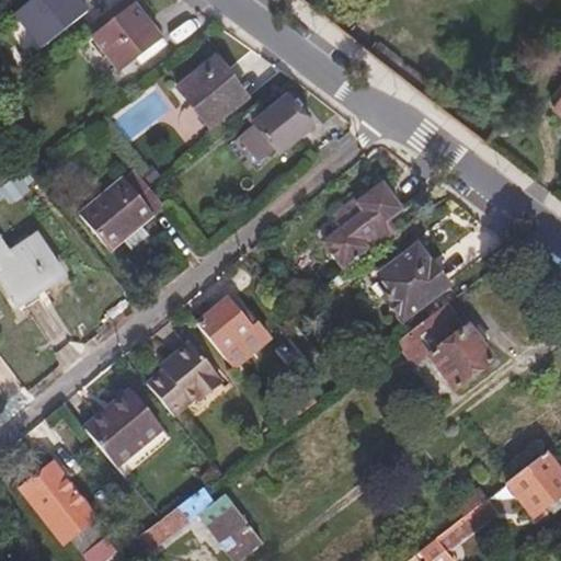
[(83,0),(35,0),(26,7),(47,38),(90,10),(83,0)]
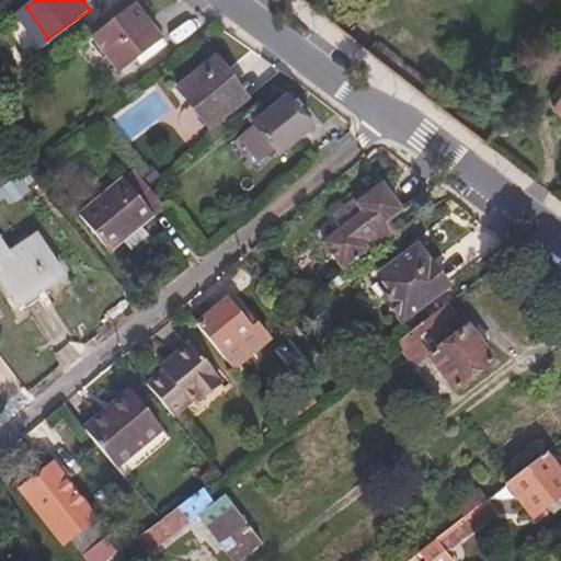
[(134,0),(93,32),(121,67),(137,55),(161,35),(134,0)]
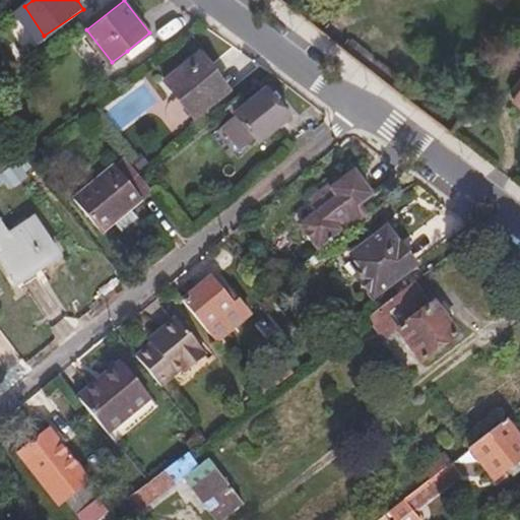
[(485,0),(505,13),(513,0),(485,0)]
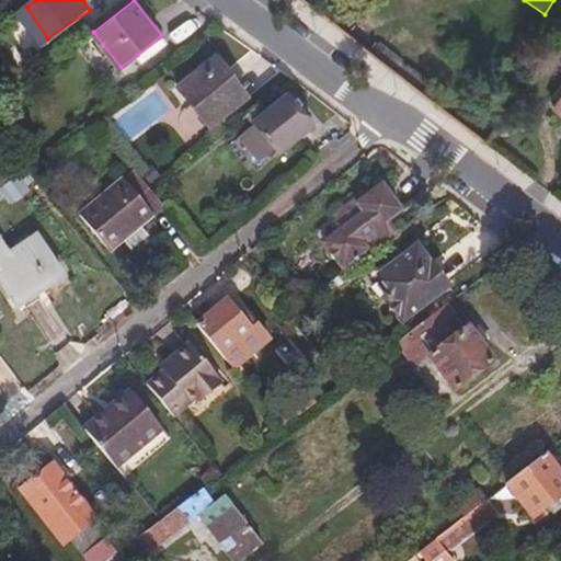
[(343,37),(359,49),(367,39),(351,27),(343,37)]
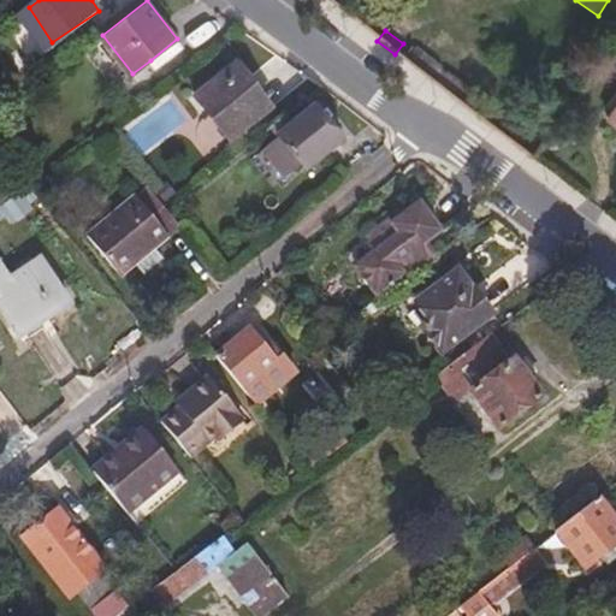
[(106,48),(128,77),(132,73),(102,35),(99,37),(106,48)]
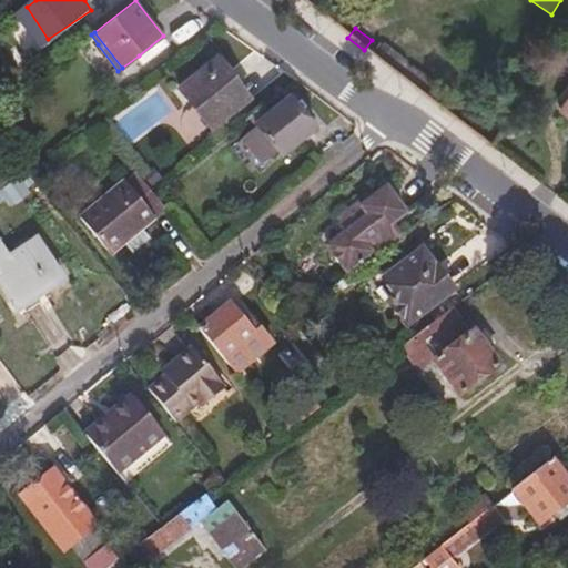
[(91,34),(70,51),(78,61),(98,44),(91,34)]
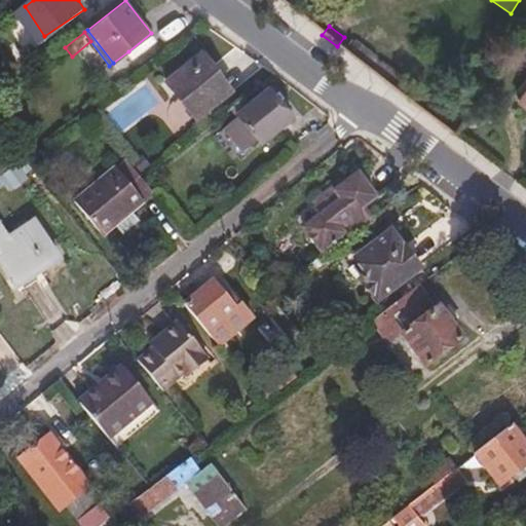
[(151,33),(128,51),(133,58),(155,38),(151,33)]
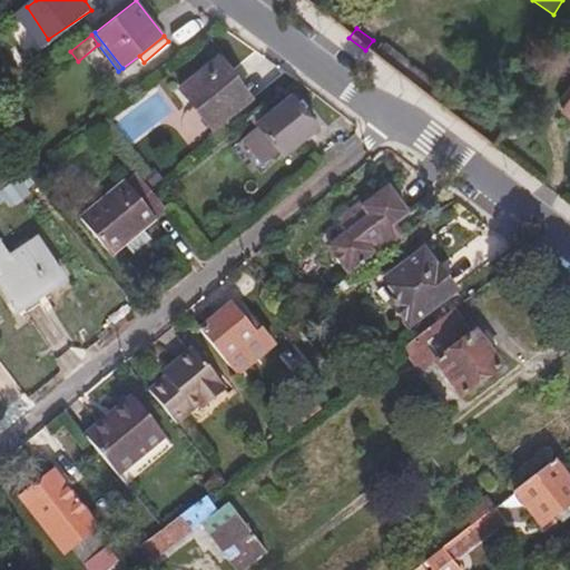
[(168,91),(203,135),(246,101),(213,58),(168,91)]
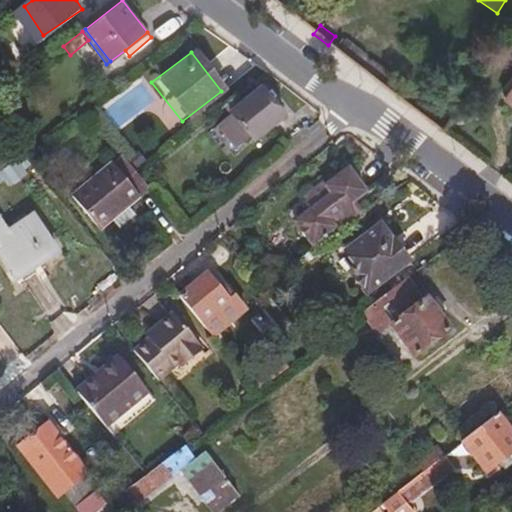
[(241,106),(235,99),(230,102),(223,107),(252,142),(283,118),(260,91),(241,106)]
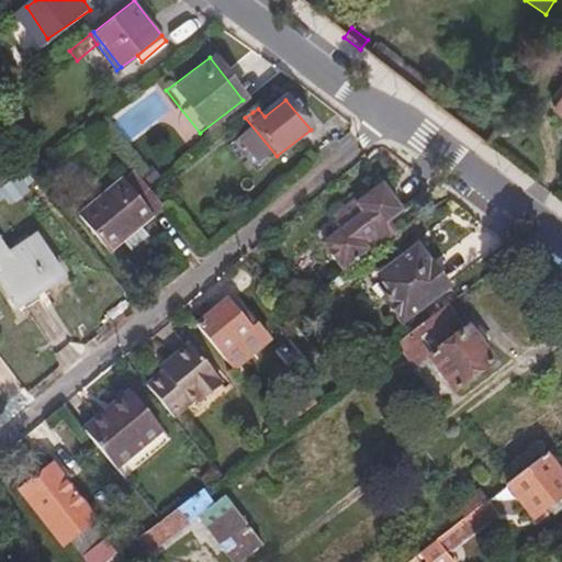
[(1,161),(0,161),(0,186),(13,176),(1,161)]
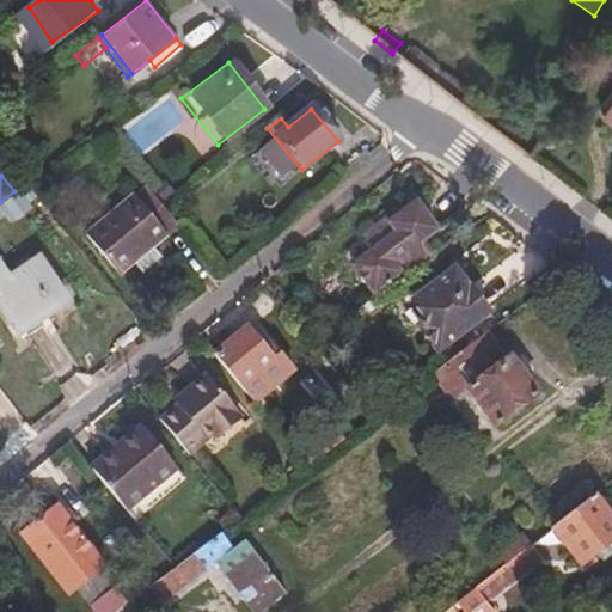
[(146,179),(86,226),(120,269),(134,257),(144,269),(165,252),(154,240),(178,220),(146,179)]
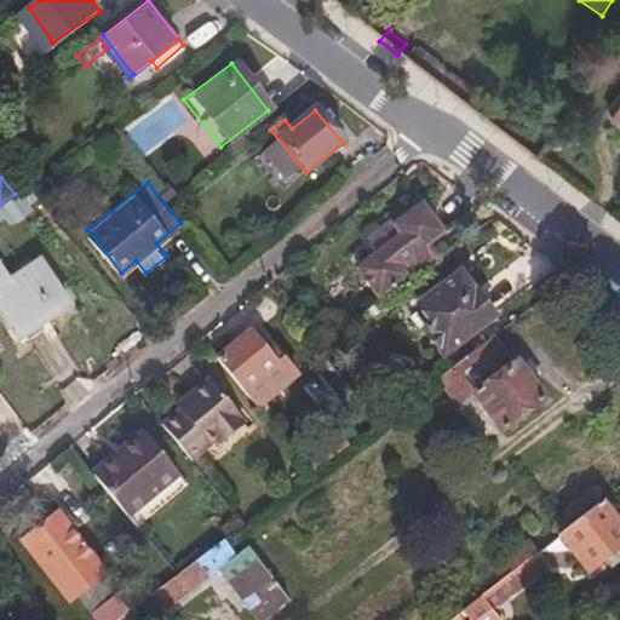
[(368,244),(379,258),(360,273),(385,302),(441,259),(431,246),(443,236),(424,210),(399,229),(395,224),(368,244)]
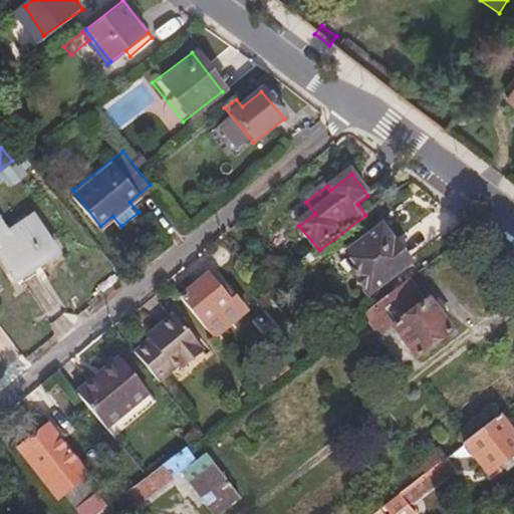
[(0,254),(16,278),(58,249),(32,214),(8,232),(0,220),(0,254)]
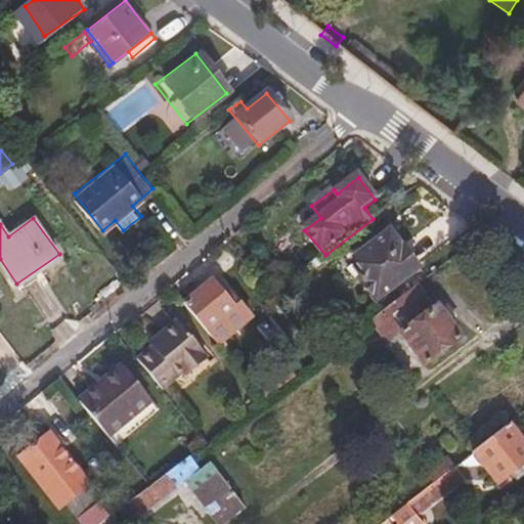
[(353,254),(364,269),(357,275),(375,298),(418,264),(389,226),(353,254)]
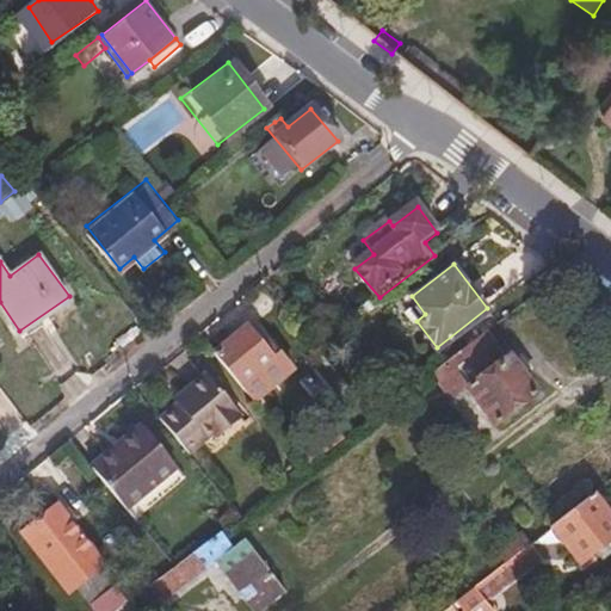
[(247,327),(214,353),(248,397),(253,403),(291,372),(254,326),(250,329),(247,327)]
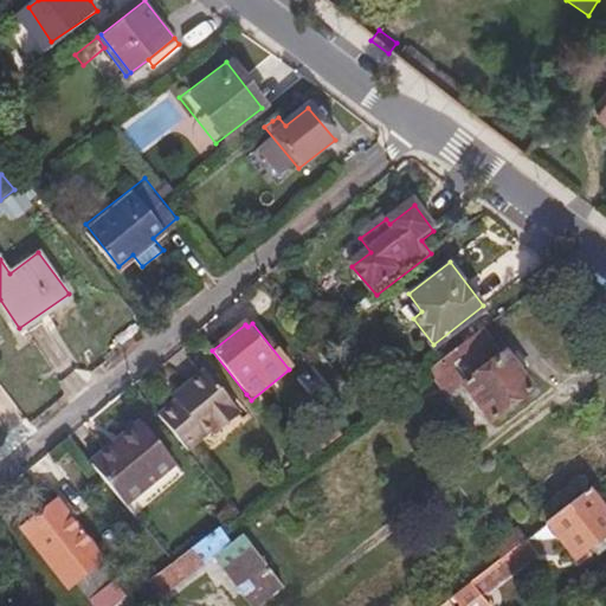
[(482,329),(427,369),(449,399),(463,388),(489,423),(532,389),(505,354),(502,355),(482,329)]
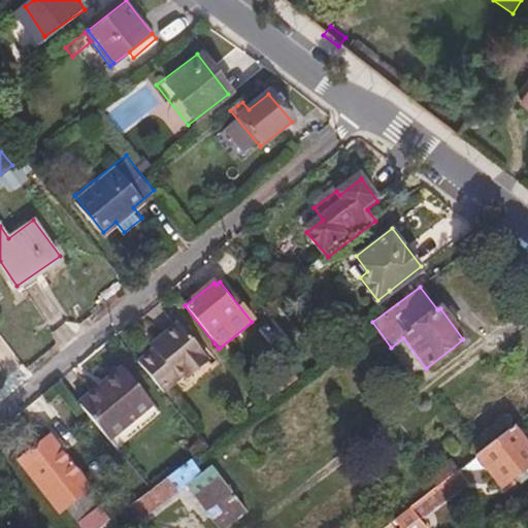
[(154,352),(138,364),(160,391),(182,374),(187,381),(207,364),(176,324),(157,339),(162,345),(154,352)]
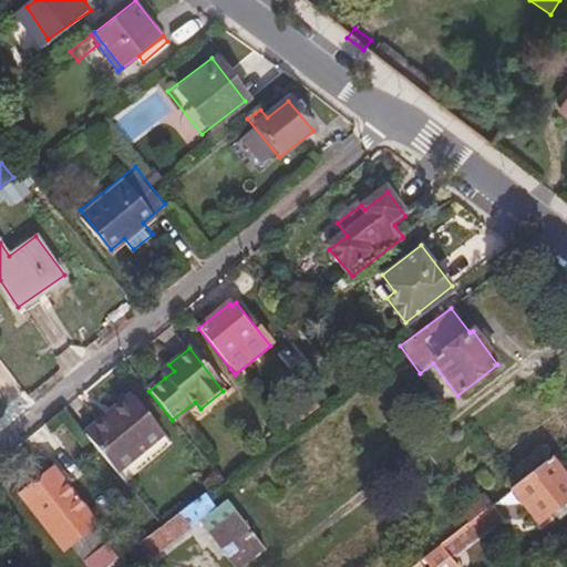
[(168,364),(160,371),(165,378),(174,371),(168,364)]
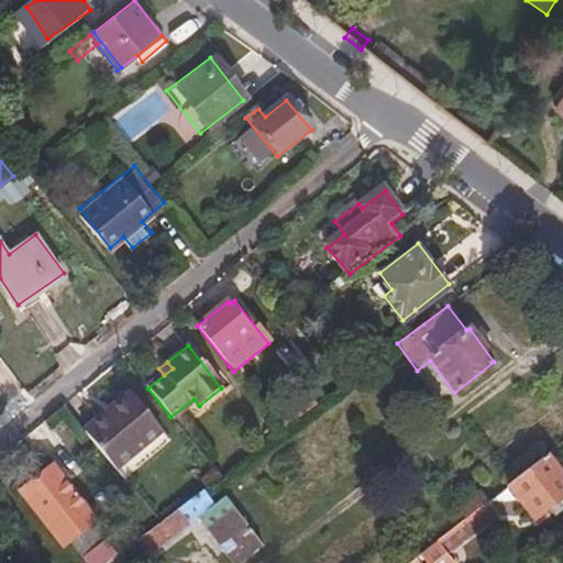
[(85,431),(107,457),(114,466),(161,430),(132,393),(85,431)]
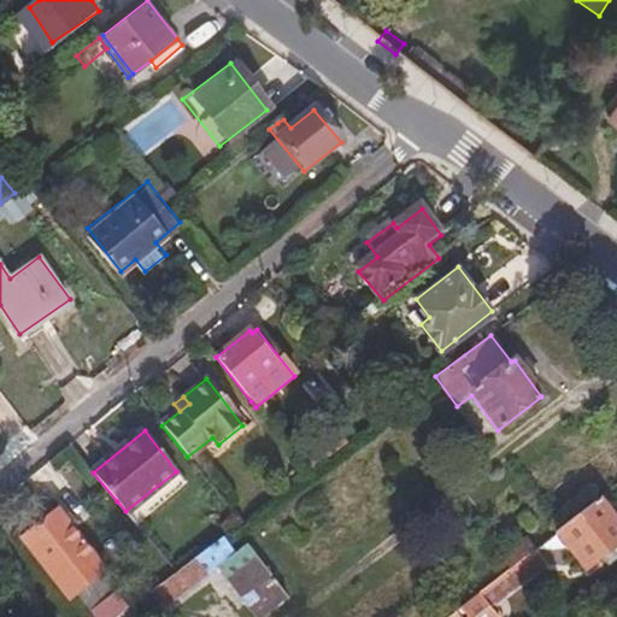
[(616,518),(599,497),(551,535),(554,540),(560,536),(586,568),(616,544),(616,518)]
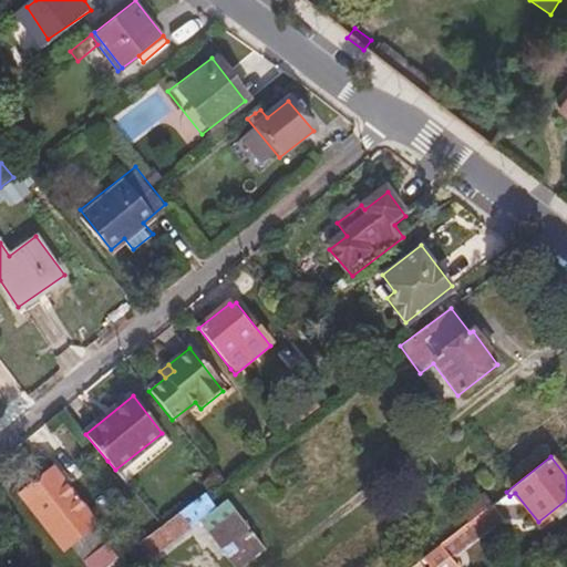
[(21,491),(63,546),(70,540),(91,566),(104,566),(121,555),(107,540),(111,537),(96,519),(98,517),(53,463),(21,491)]
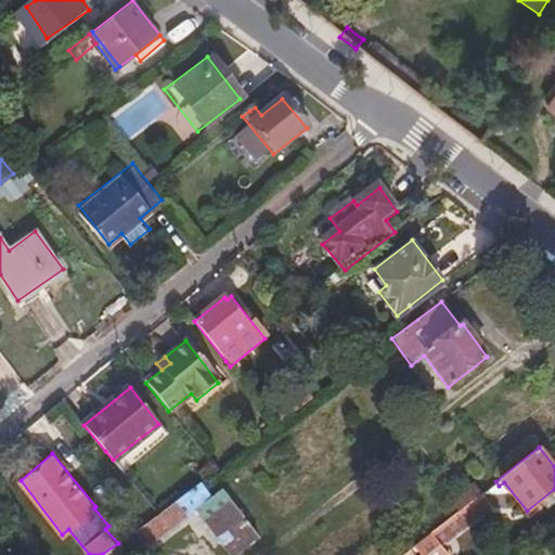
[(209,462),(198,470),(204,478),(216,470),(209,462)]
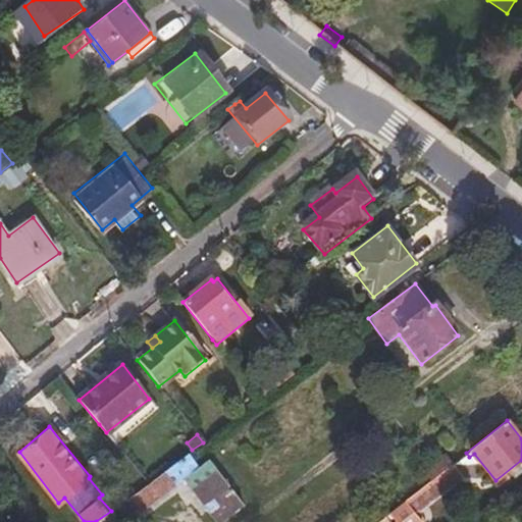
[(187,455),(148,483),(132,496),(142,510),(185,477),(217,521),(218,521),(244,505),(208,458),(197,467),(187,455)]
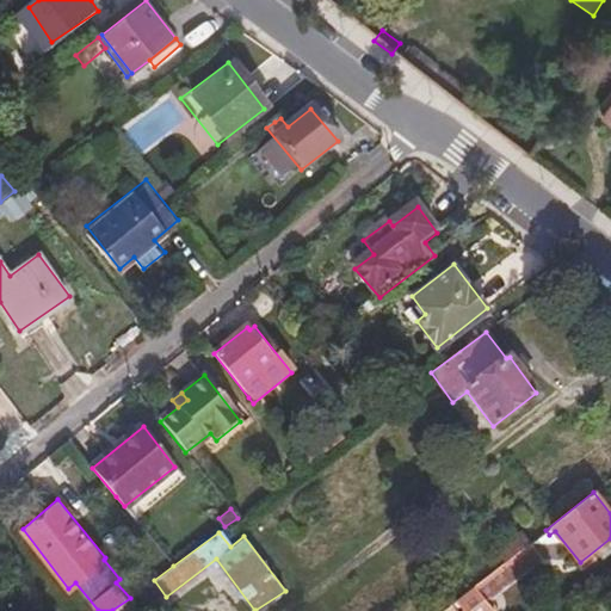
[(460,610),(492,610),(474,588),(454,604),(460,610)]
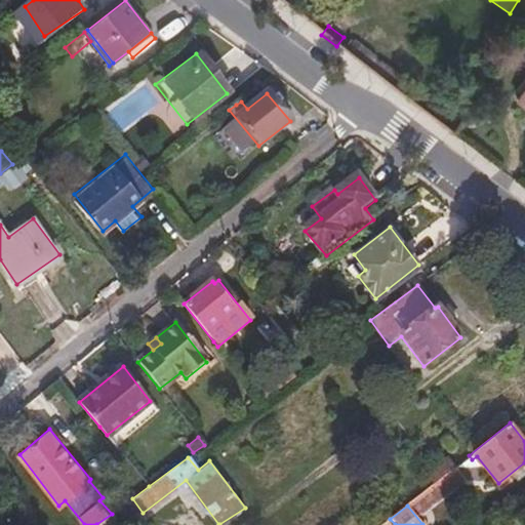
[(120,524),(112,514),(96,524),(120,524)]
